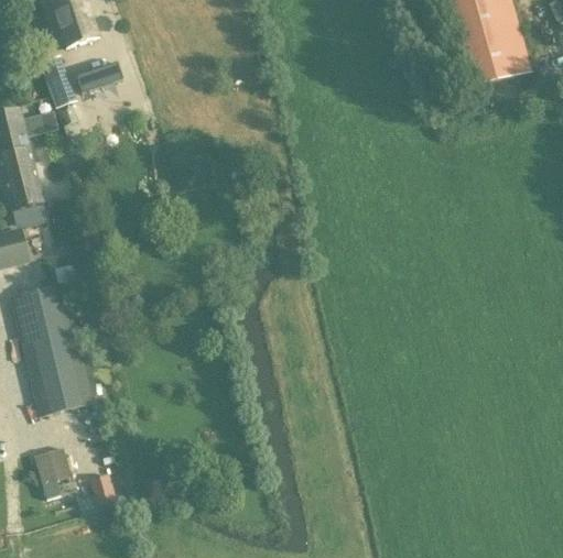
[(50,0),(66,47),(99,35),(86,0),(50,0)]
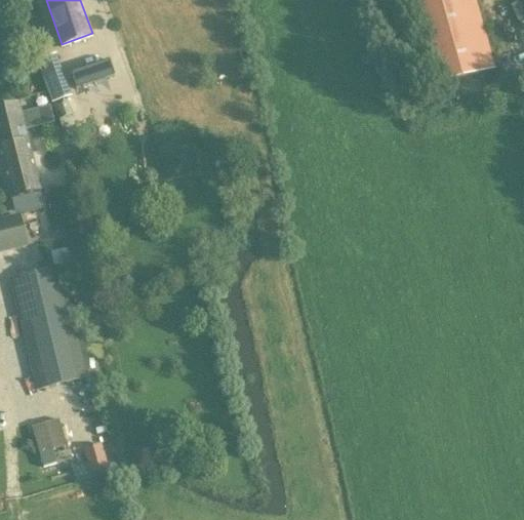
[(411,0),(433,83),(494,68),(476,0),(411,0)]
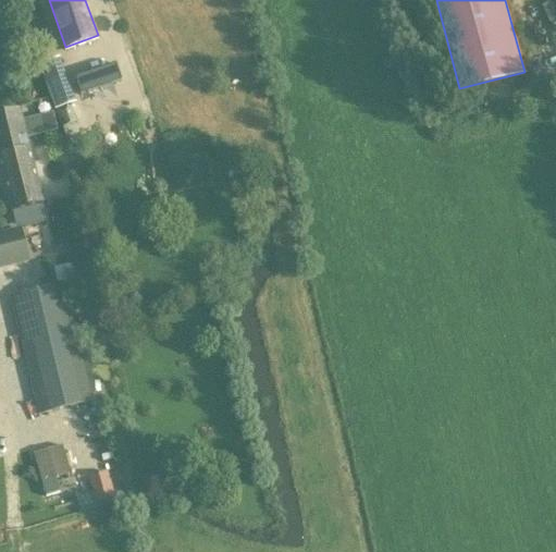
[(115,57),(74,71),(79,87),(121,73),(115,57)]
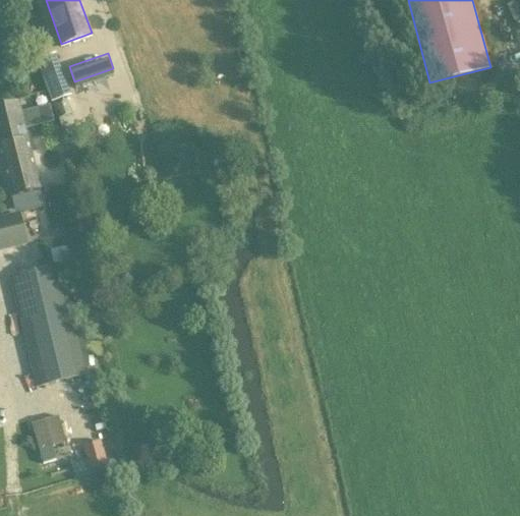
[(19,100),(0,104),(0,147),(12,194),(41,187),(42,187),(26,125),(55,118),(52,107),(39,110),(38,105),(22,109),(19,100)]
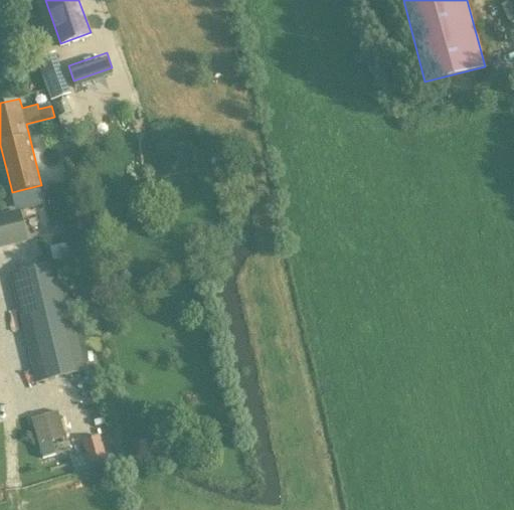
[(0,212),(0,213),(7,242),(25,238),(18,209),(0,212)]
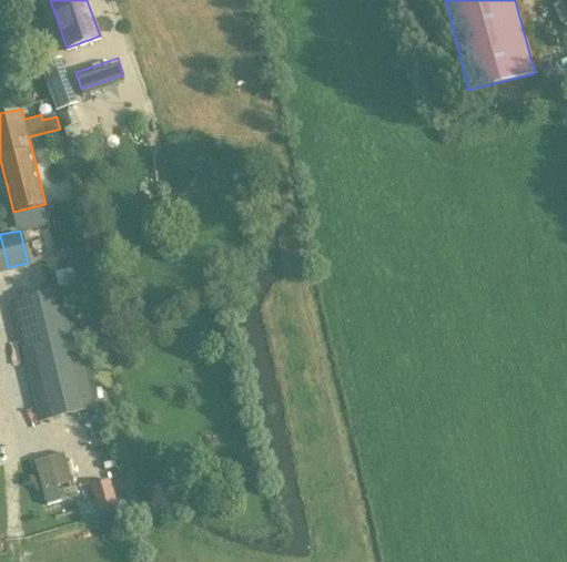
[(40,418),(95,405),(66,284),(11,297),(40,418)]
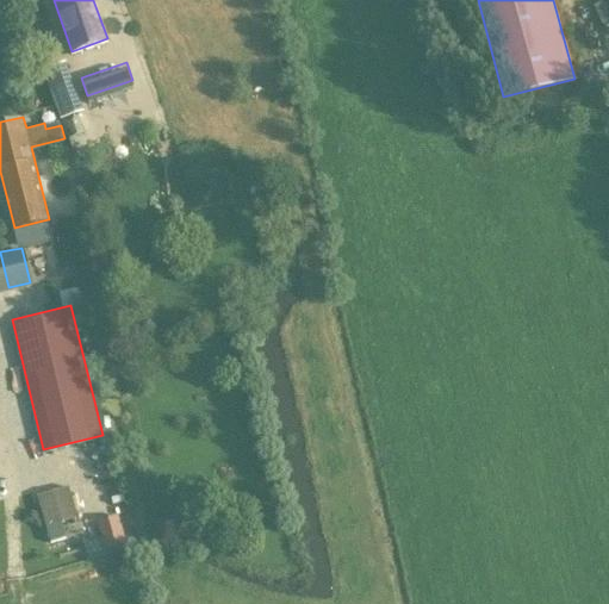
[(55,487),(38,491),(47,523),(50,537),(67,534),(63,520),(79,515),(70,483),(55,487)]
